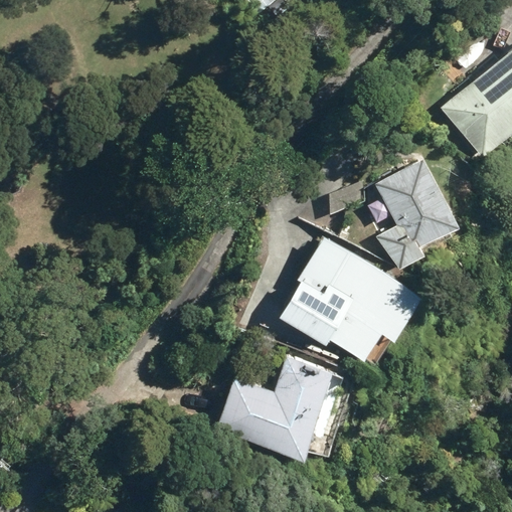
[(511,49),(441,107),(481,160),(511,134),(511,49)]
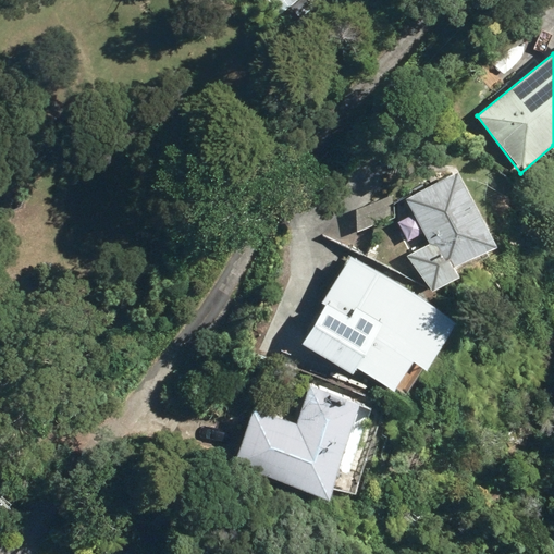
[(405,198),(430,244),(406,257),(431,293),(460,277),(457,269),(502,244),(459,168),(405,198)]
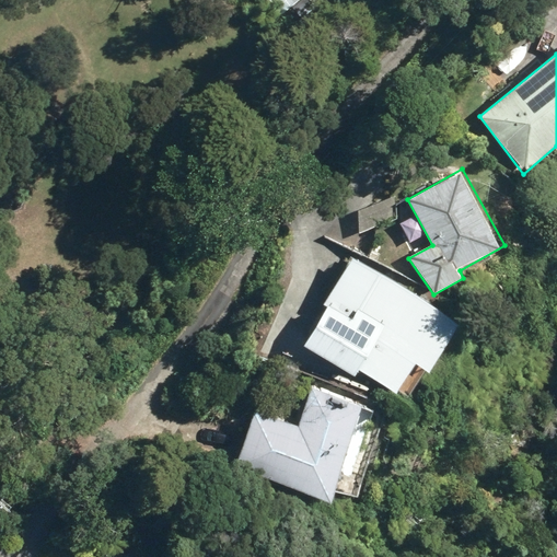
[(424,298),(352,255),(322,306),(334,314),(316,344),(402,395),(421,361),(416,357),(443,312),(422,300),(424,298)]
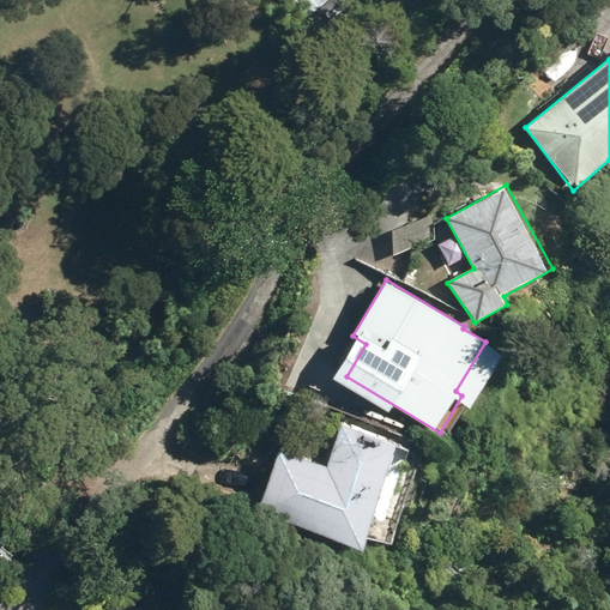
[(267,403),(288,410),(293,398),(271,391),(267,403)]
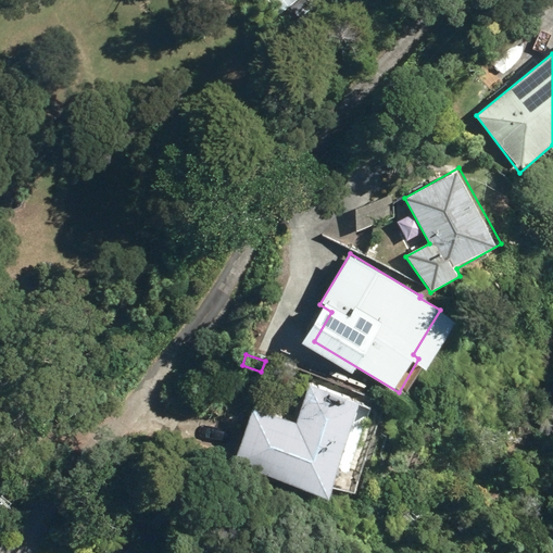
[(234,463),(330,494),(361,402),(310,386),(298,424),(250,407),(234,463)]
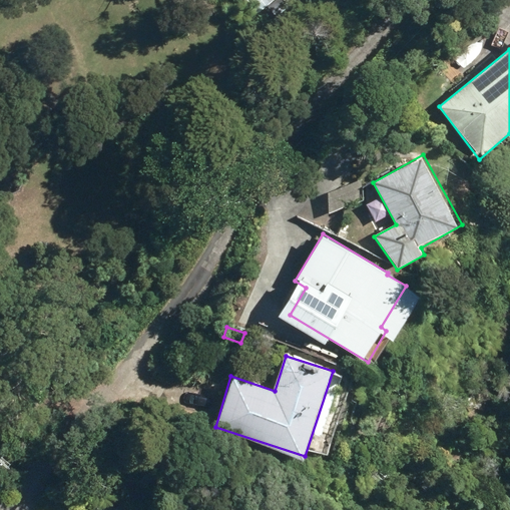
All buildings are outlined.
